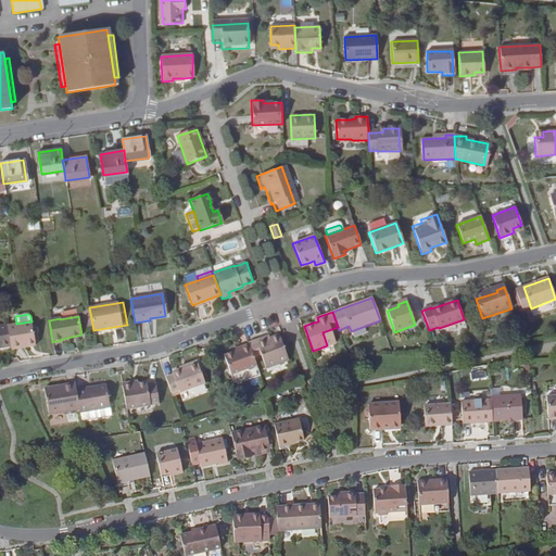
[(26,342),(35,341),(32,321),(16,324),(7,326),(11,350),(26,346),(26,342)]
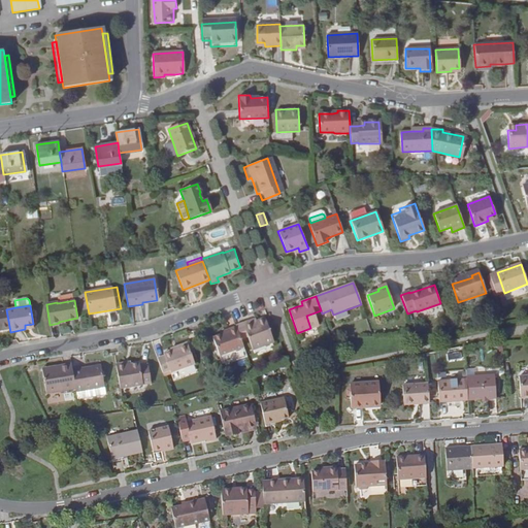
[(6,309),(6,307),(0,308),(0,333),(10,332),(6,309)]
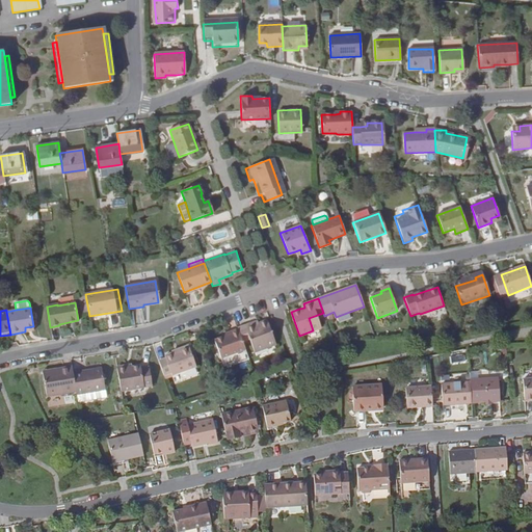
[(254,326),(253,323),(237,328),(238,329),(242,343),(250,340),(255,352),(274,345),(266,322),(258,325),(254,326)]
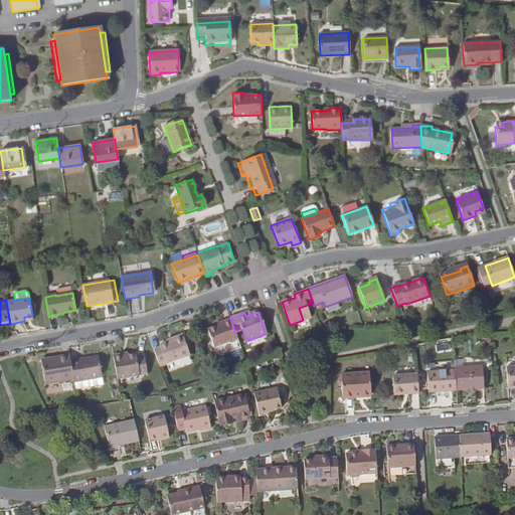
[(230,319),(222,322),(222,324),(216,327),(207,330),(214,348),(237,340),(234,332),(230,319)]
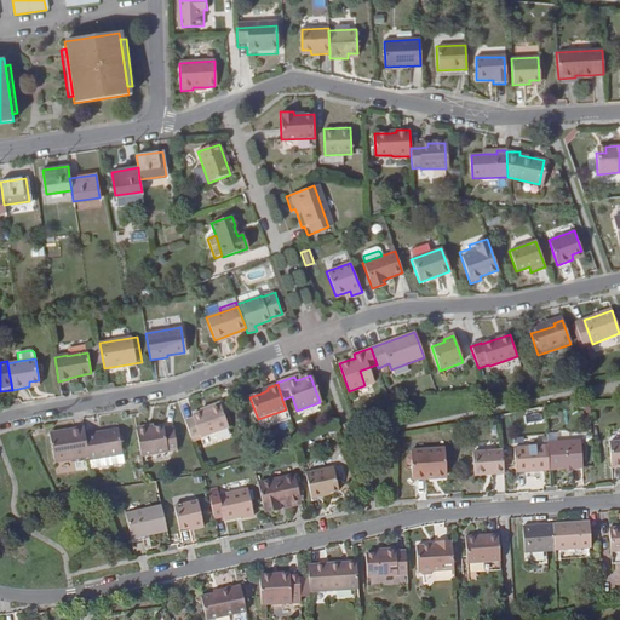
[(184,422),(190,437),(199,435),(200,438),(228,428),(219,403),(206,407),(207,409),(200,412),(191,415),(193,418),(184,422)]
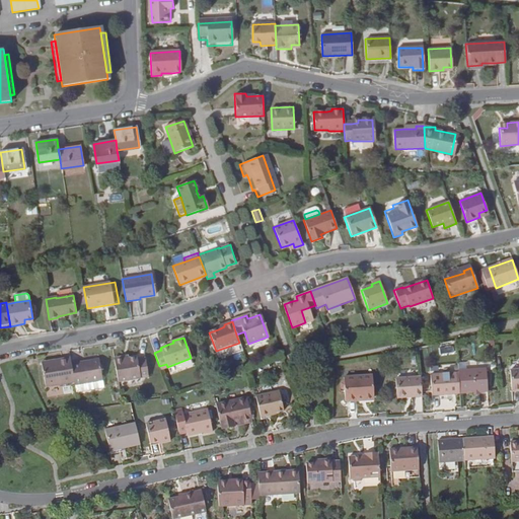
[(62,362),(42,365),(45,386),(74,382),(71,364),(70,358),(62,359),(62,362)]
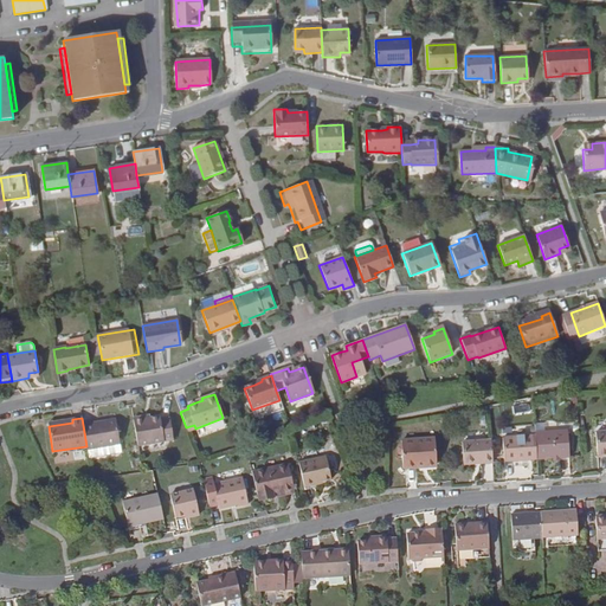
[(133,419),(137,446),(174,442),(171,419),(160,420),(160,418),(143,420),(143,418),(133,419)]
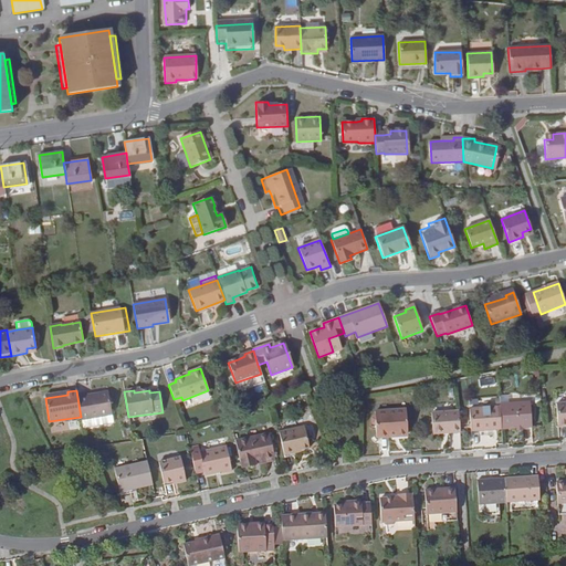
[(108,392),(77,397),(81,417),(82,420),(112,415),(108,392)]
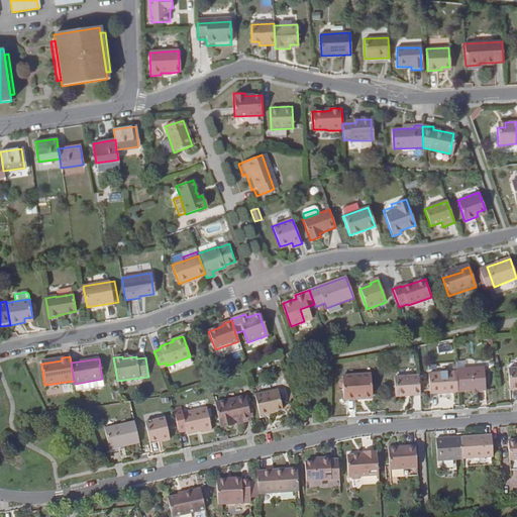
[(484,367),(456,369),(456,372),(457,392),(486,391),(484,367)]
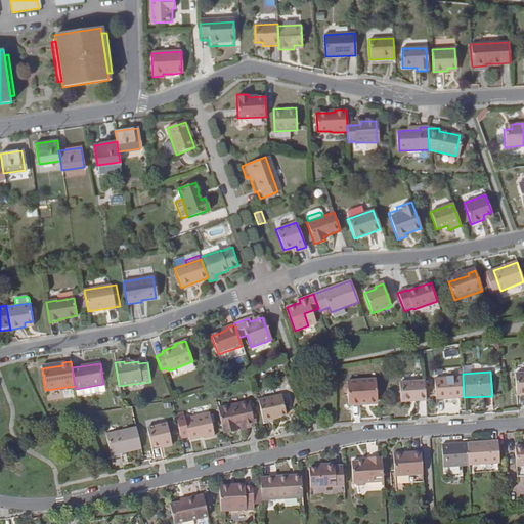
[(516,394),(523,393),(523,372),(515,373),(516,394)]
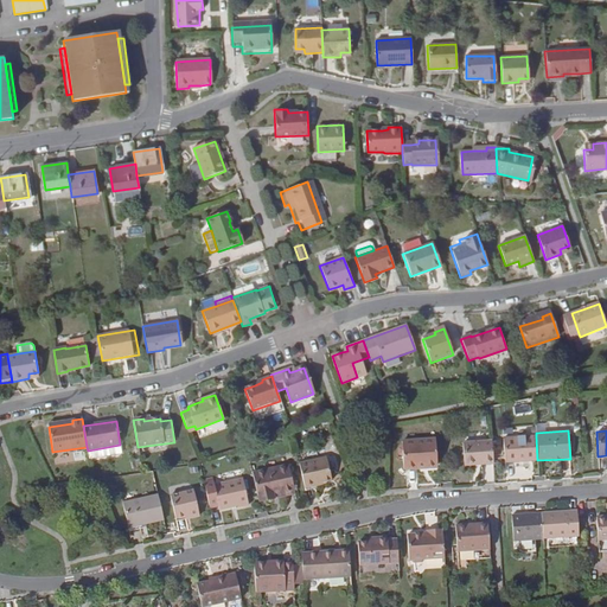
[(505,462),(537,460),(536,436),(504,438),(505,462)]
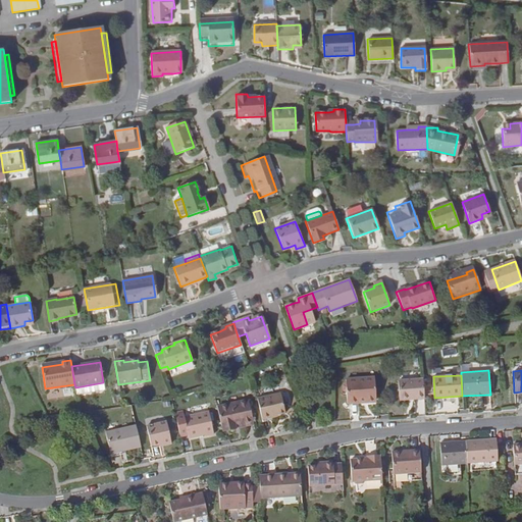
[(360,400),(375,399),(373,377),(346,379),(346,382),(343,383),(343,388),(346,390),(347,403),(360,403),(360,400)]
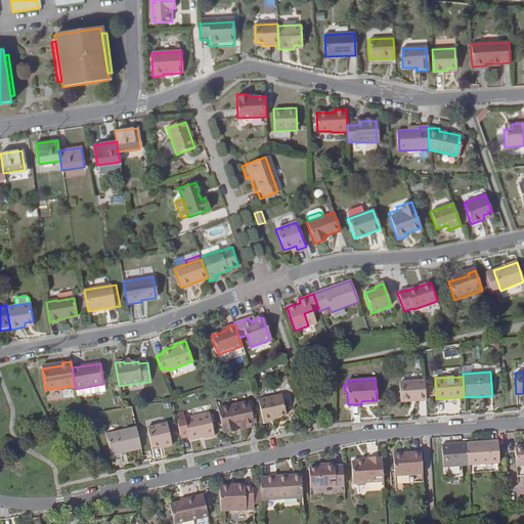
[(401,401),(426,399),(424,381),(400,382),(401,401)]
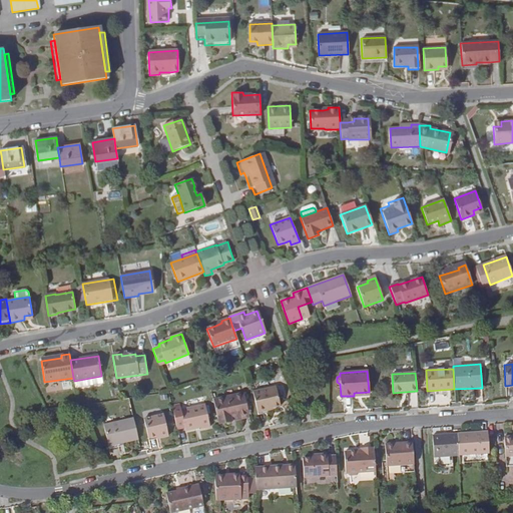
[(277,387),(252,393),(257,413),(266,411),(266,410),(273,408),(280,406),(277,387)]
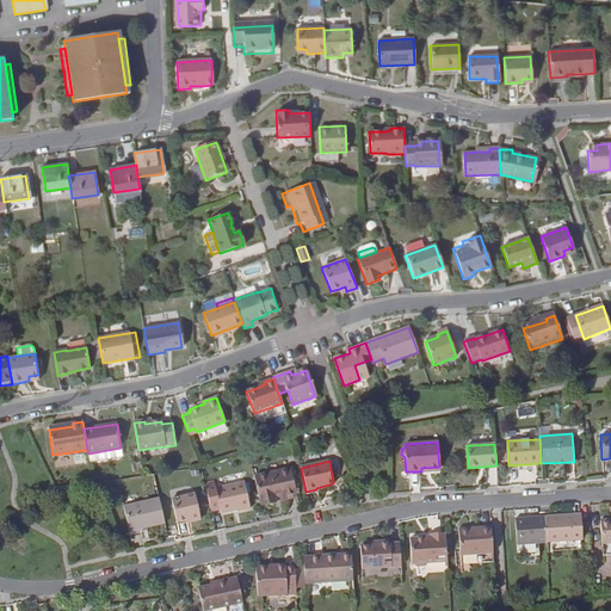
[(254,476),(260,501),(296,493),(291,469),(254,476)]
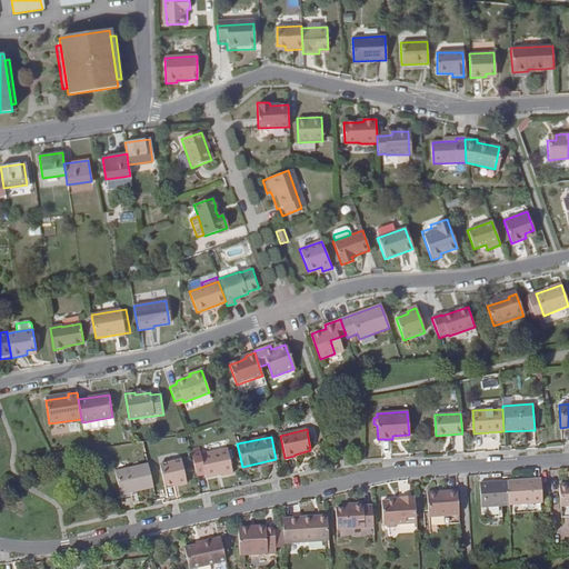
[(452,438),(453,451),(463,450),(462,438),(452,438)]
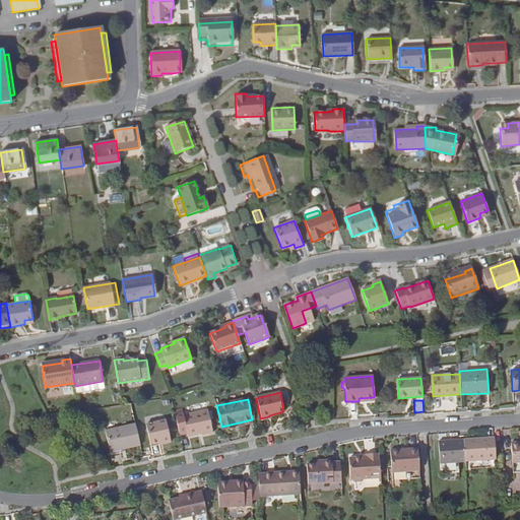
[(349,405),(350,416),(358,416),(356,404),(349,405)]
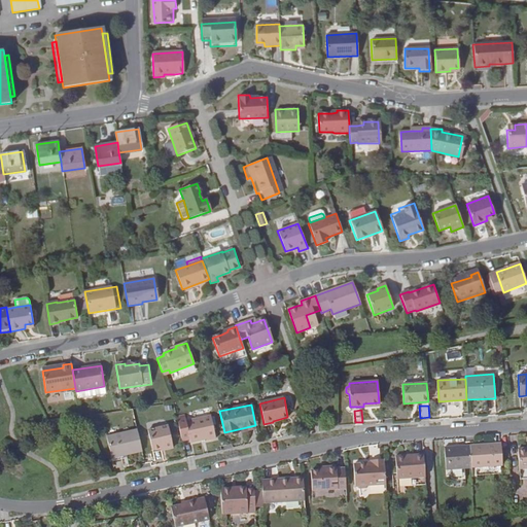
[(176,417),(180,438),(187,437),(187,441),(205,437),(205,441),(214,438),(208,414),(183,419),(183,416),(176,417)]
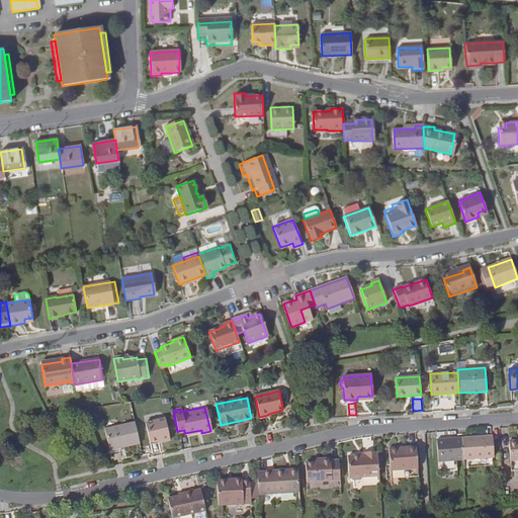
[(150,442),(159,440),(169,438),(170,438),(165,418),(146,423),(150,442)]
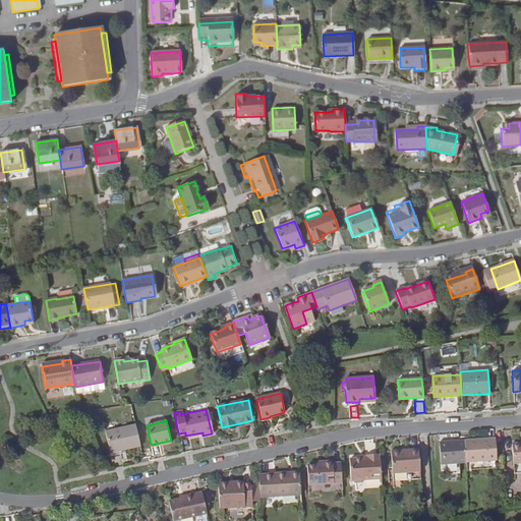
[(253,424),(252,420),(222,427),(222,430),(253,424)]
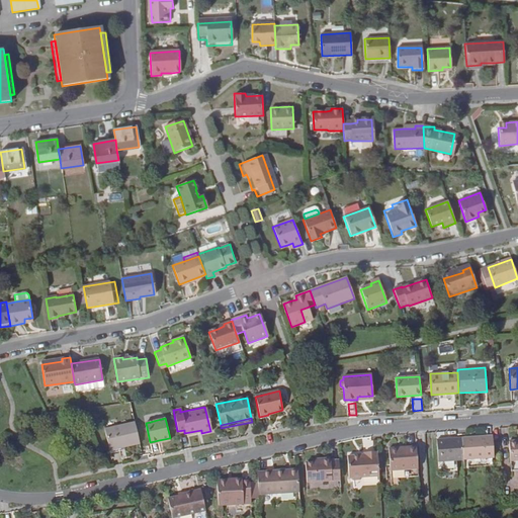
[(109,450),(140,443),(135,422),(104,429),(109,450)]
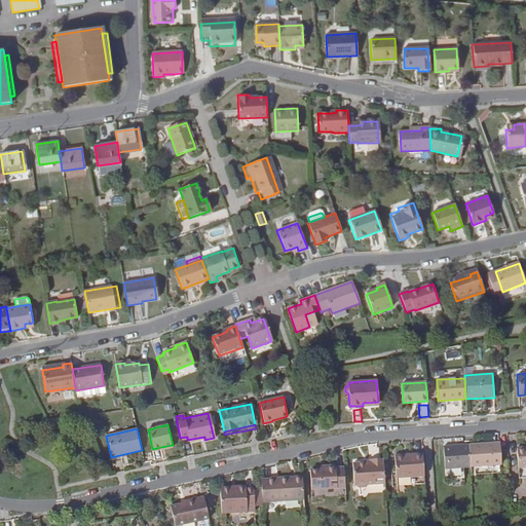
[(463,440),(465,462),(496,459),(494,438),(463,440)]
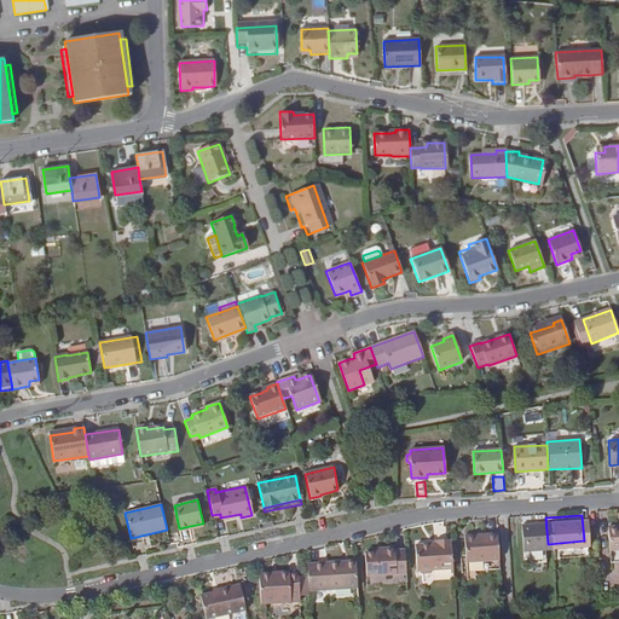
[(548,544),(545,518),(515,520),(516,545),(548,544)]
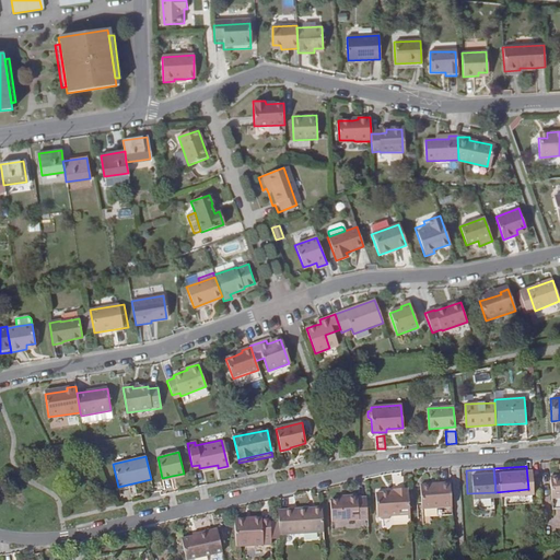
[(559,469),(546,470),(547,492),(559,491),(559,469)]
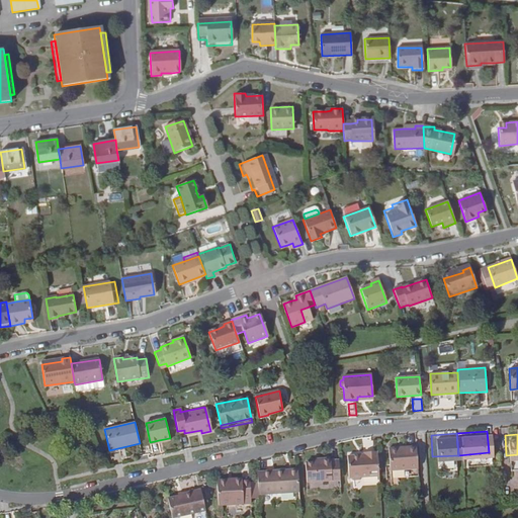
[(411,440),(399,441),(399,443),(393,444),(393,441),(383,442),(384,465),(413,463),(411,440)]
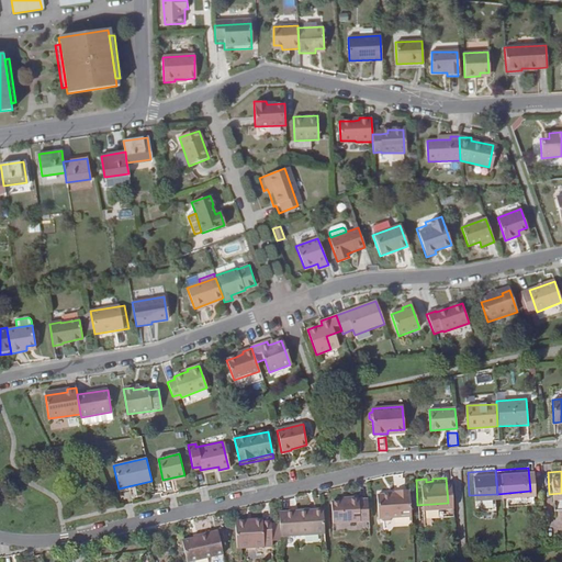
[(386,512),(406,509),(404,483),(390,484),(390,485),(390,487),(381,487),(371,489),(373,512),(377,512),(379,514),(385,514),(386,512)]
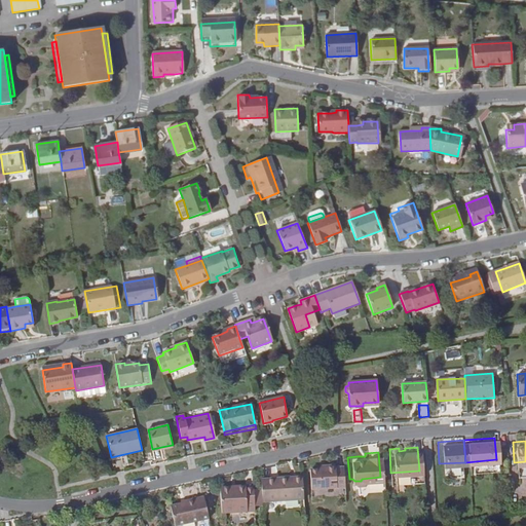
[(340,482),(339,461),(332,462),(331,460),(322,460),(322,462),(313,463),(305,464),(306,484),(340,482)]
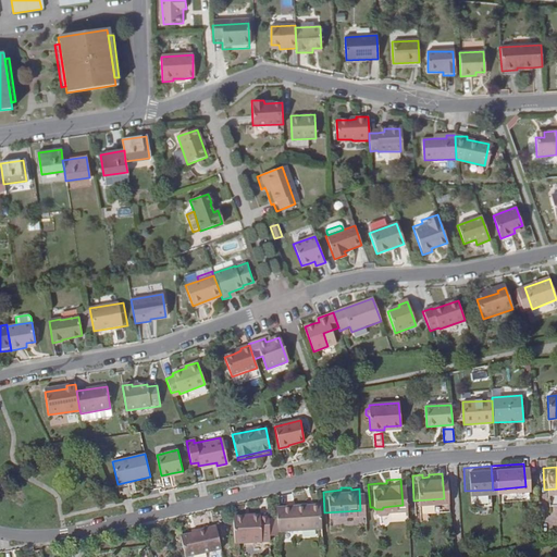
[(556,500),(556,489),(544,490),(545,502),(556,500)]
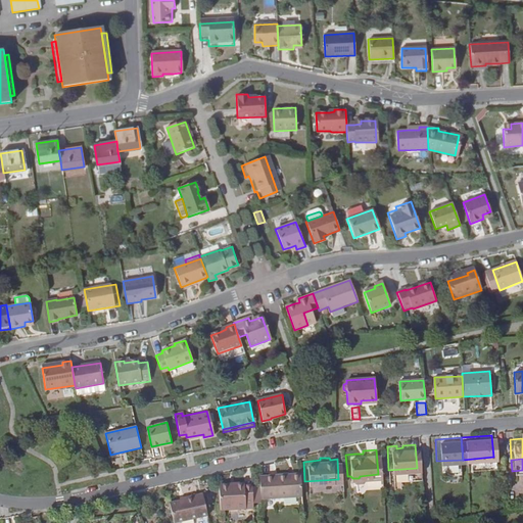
[(256,494),(297,491),(296,472),(288,473),(287,469),(254,472),(255,480),(256,494)]
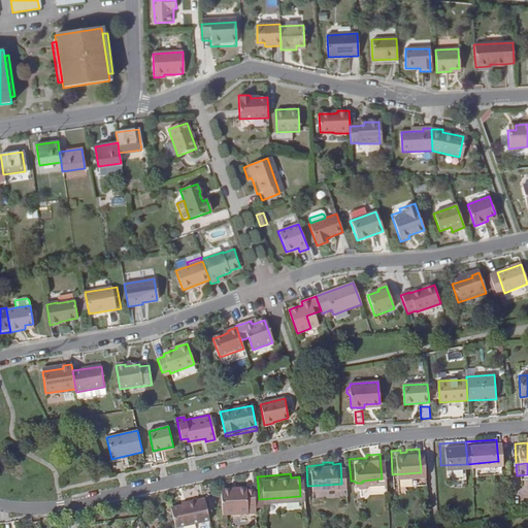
[(229,487),(229,483),(216,484),(217,507),(252,505),(252,501),(251,485),(250,482),(241,482),(242,485),(229,487)]
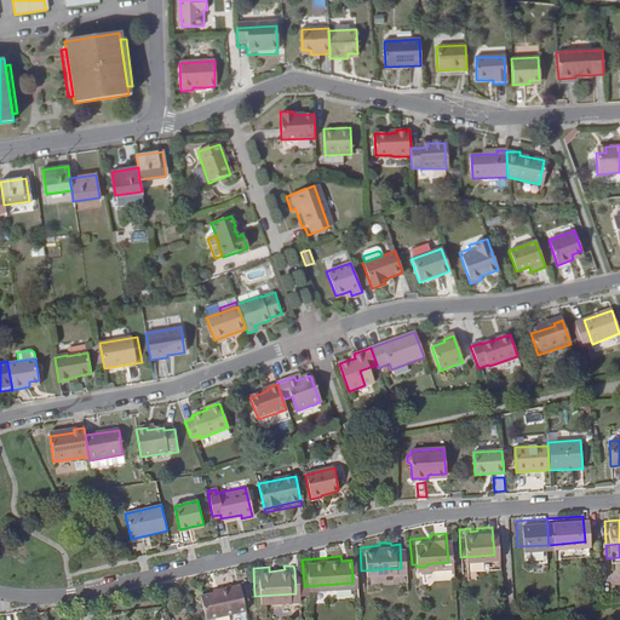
[(294,569),(296,589),(304,589),(304,586),(303,569),(294,569)]
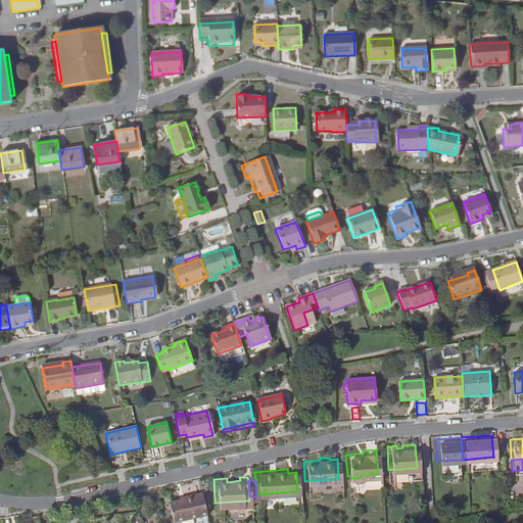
[(197,488),(189,490),(189,492),(175,495),(163,497),(169,518),(202,510),(197,488)]
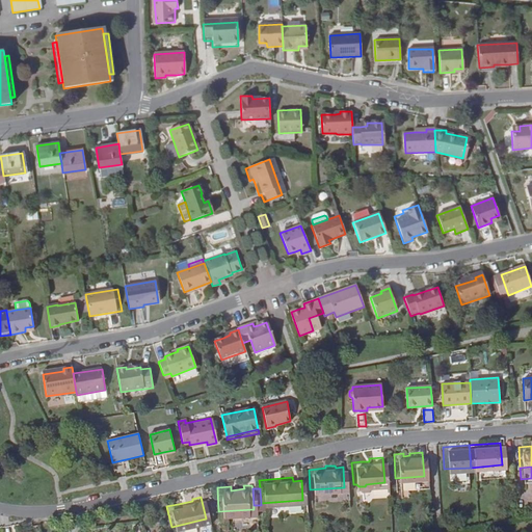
All buildings are outlined.
